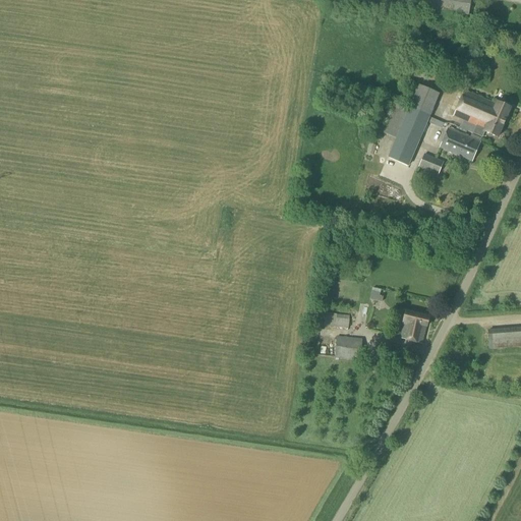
[(468,16),(470,0),(405,0),(404,6),(468,16)]
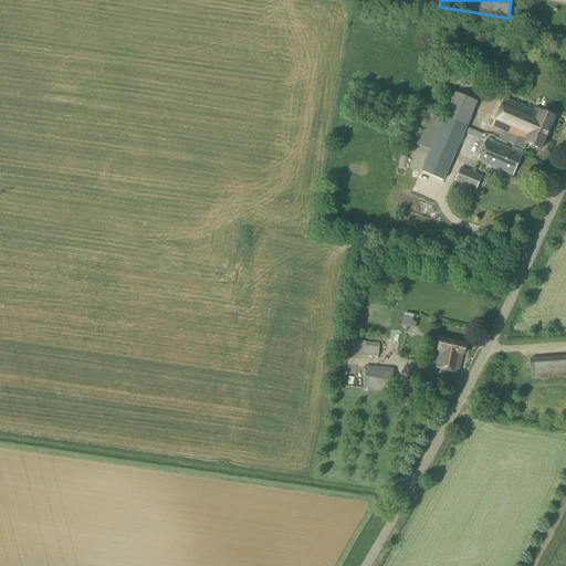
[(444,118),(465,127),(477,103),(456,93),(444,118)]
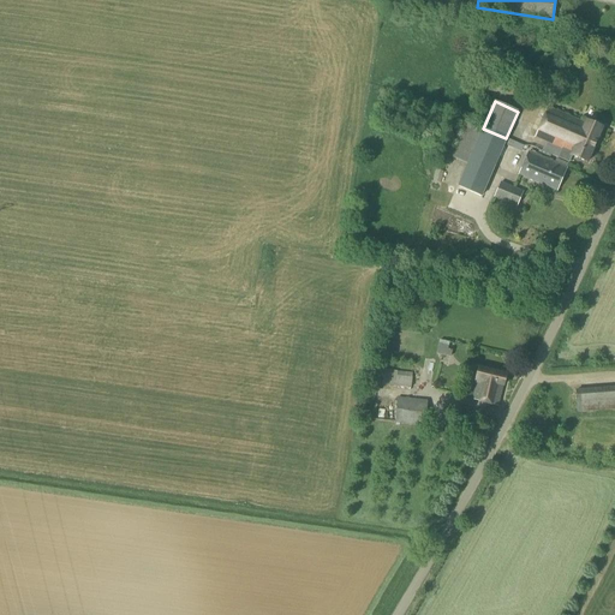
[(585,124),(548,108),(535,138),(561,150),(557,159),(568,163),(572,156),(587,163),(602,129),(586,121),(585,124)]
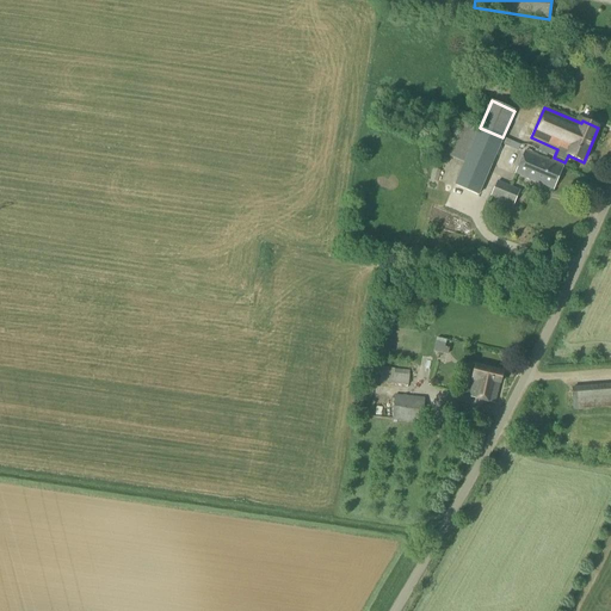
[(480,128),(468,123),(452,159),(464,164),(455,185),(477,195),(503,137),(480,128)]
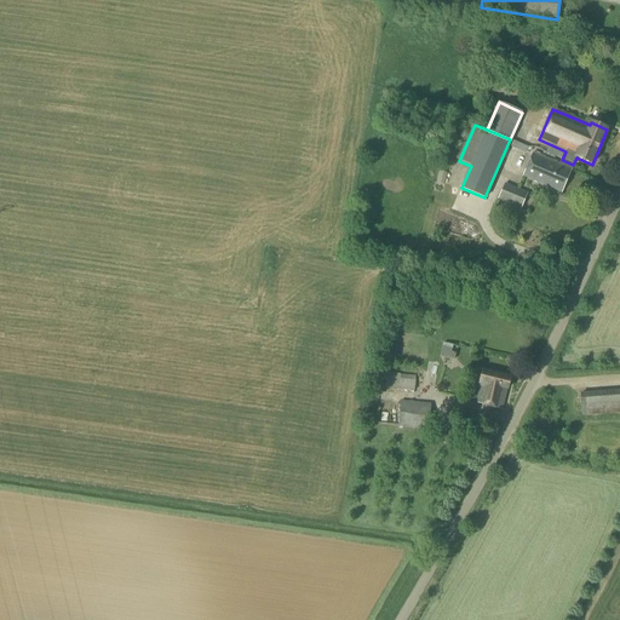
[(561,193),(570,171),(570,170),(533,153),(522,176),(561,193)]
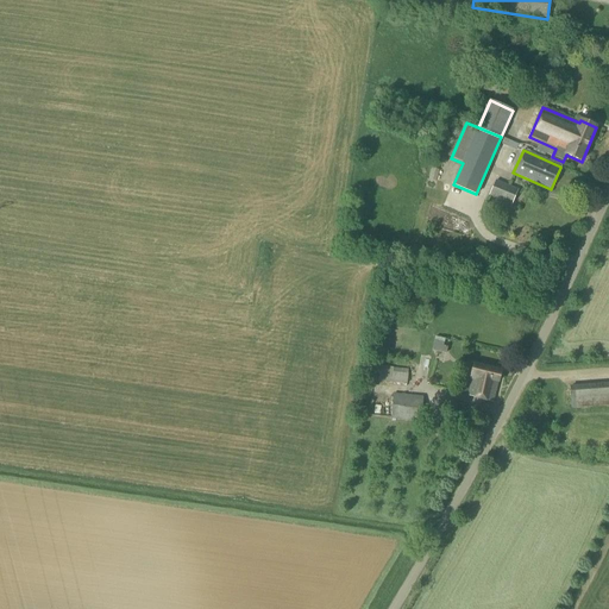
[(512,205),(518,190),(495,181),(489,196),(512,205)]
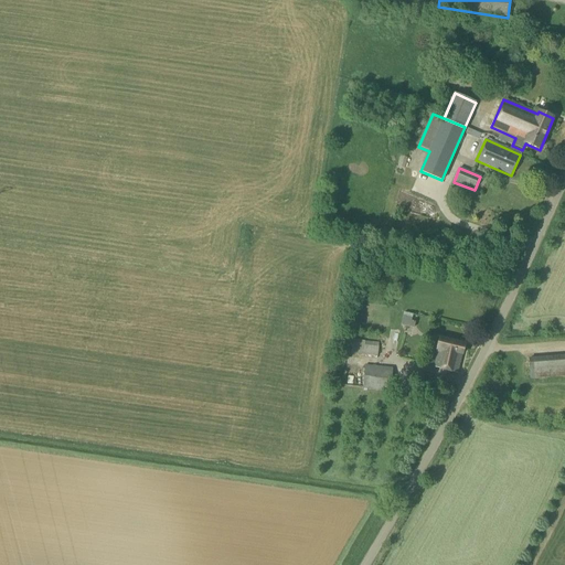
[(413,329),(415,322),(411,321),(412,319),(403,317),(401,326),(413,329)]
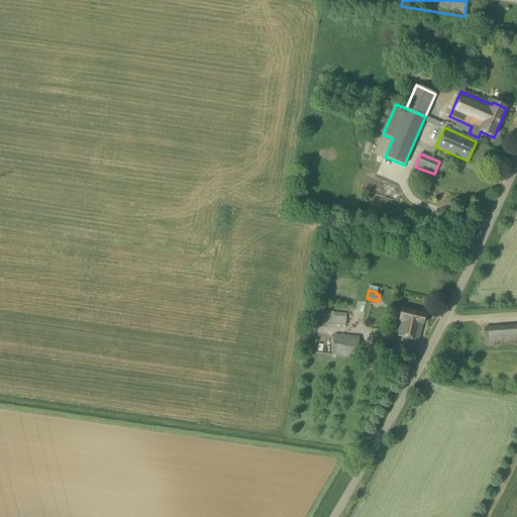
[(399,322),(400,323),(421,328),(422,324),(423,325),(425,315),(402,309),(399,322)]
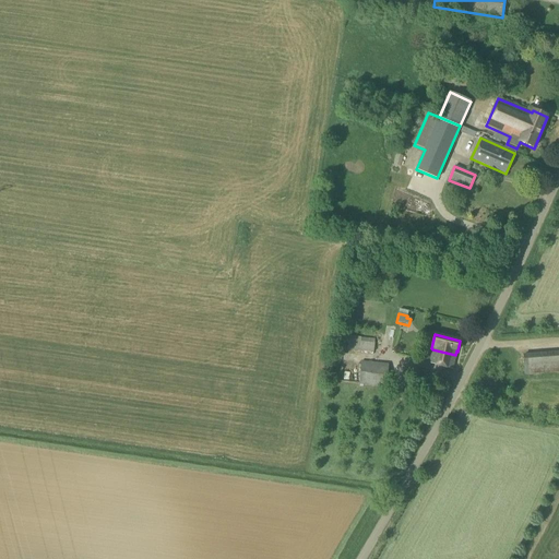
[(373,353),(375,340),(341,335),(340,349),(373,353)]
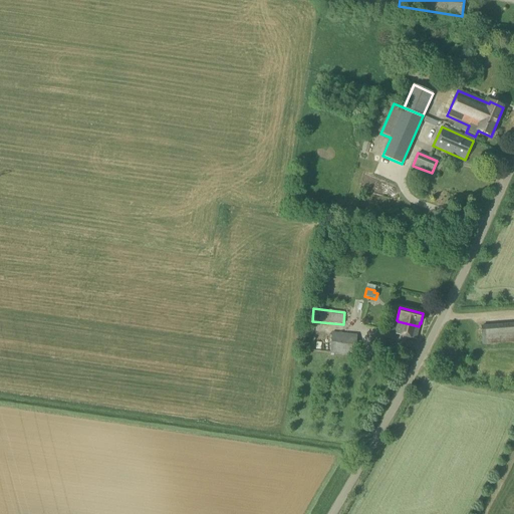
[(416,339),(419,326),(398,321),(395,334),(416,339)]
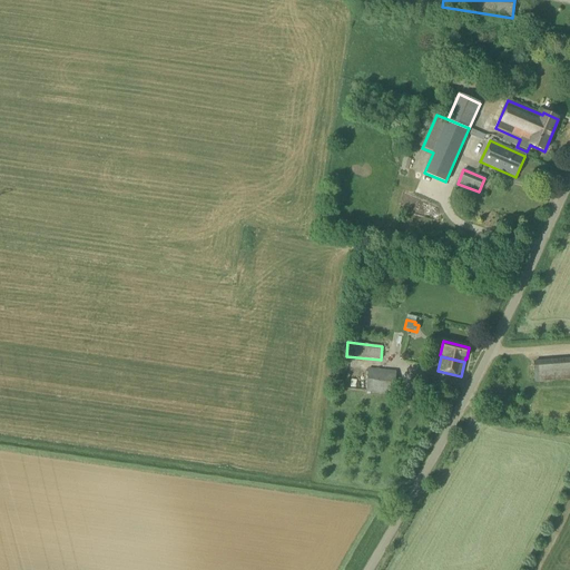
[(534,383),(569,380),(569,357),(532,362),(534,383)]
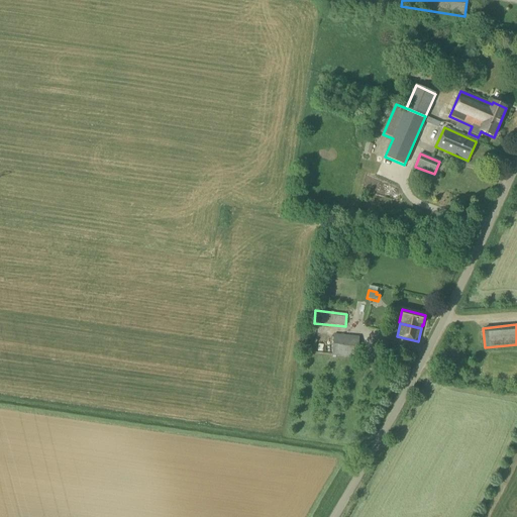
[(356,358),(358,337),(333,334),(331,356),(332,356),(332,359),(334,359),(335,356),(356,358)]
